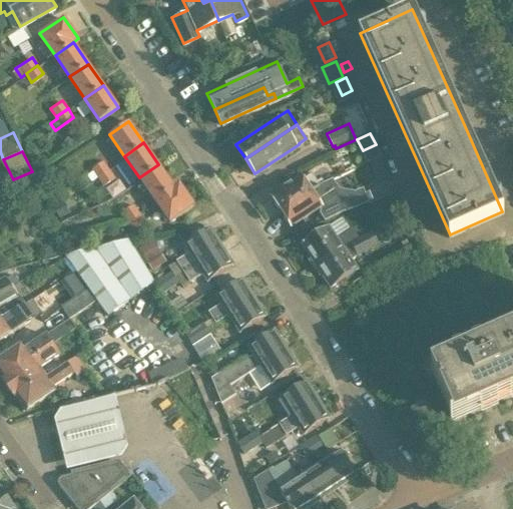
[(96,176),(109,167),(103,159),(91,167),(92,169),(86,173),(91,179),(96,176)]
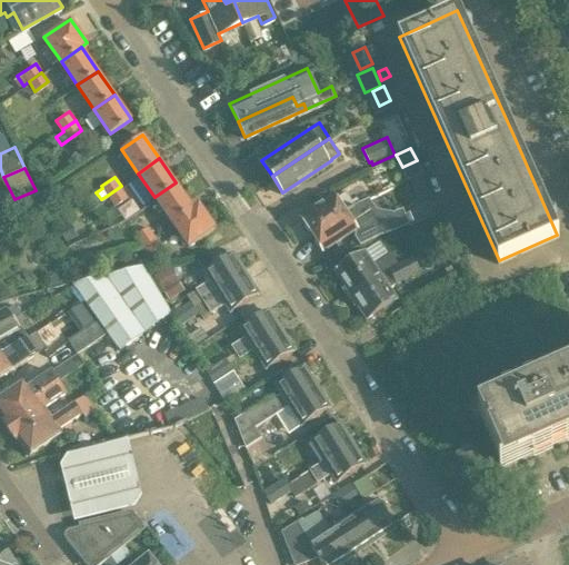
[(176,182),(155,197),(171,220),(192,206),(176,182)]
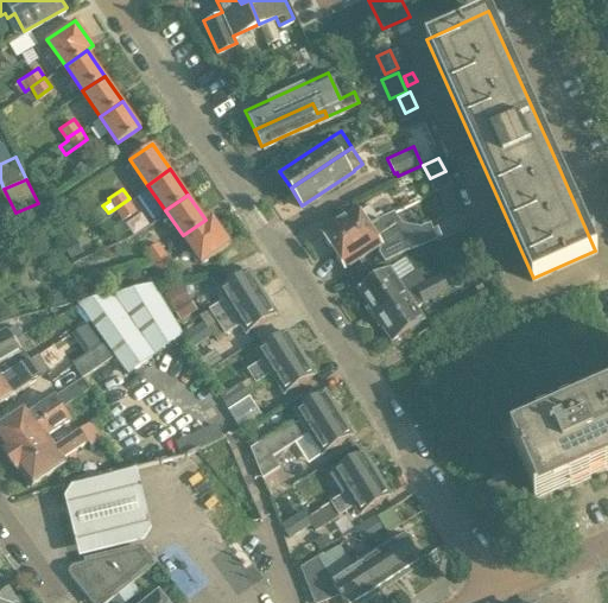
[(135,208),(130,198),(114,209),(121,219),(135,208)]
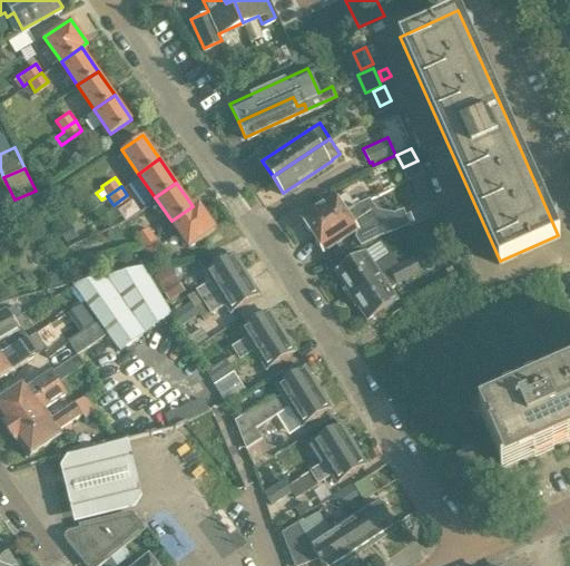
[(312,233),(360,201),(356,196),(351,199),(345,192),(336,197),(334,194),(301,216),(312,233)]
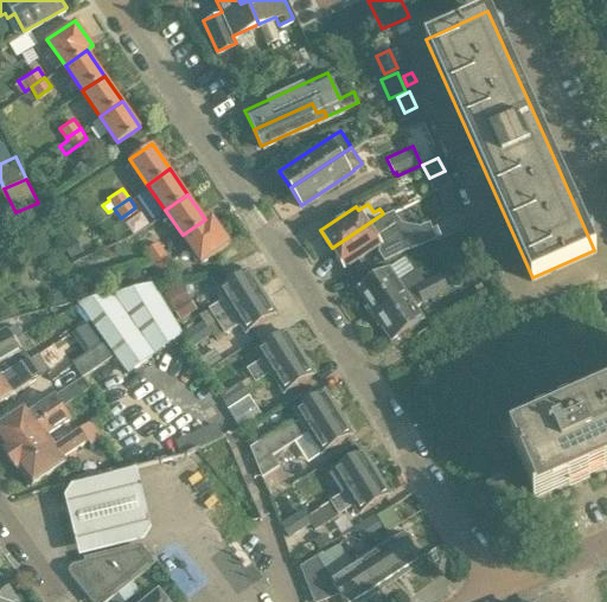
[(383,213),(332,248),(344,266),(400,228),(388,211),(383,213)]
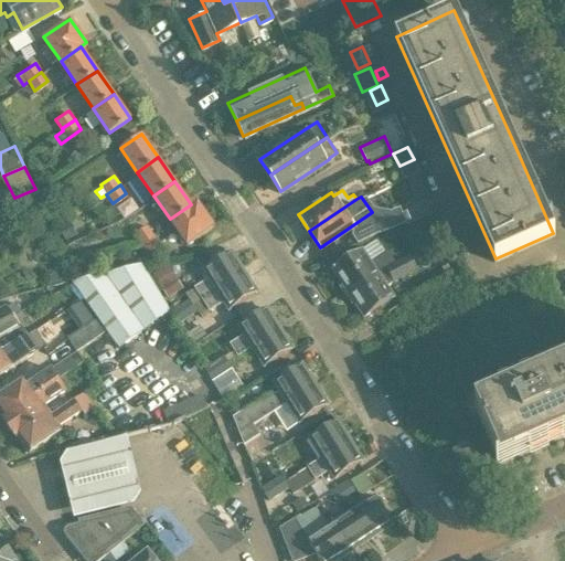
[(191,205),(191,204),(170,219),(187,243),(213,224),(196,201),(191,205)]
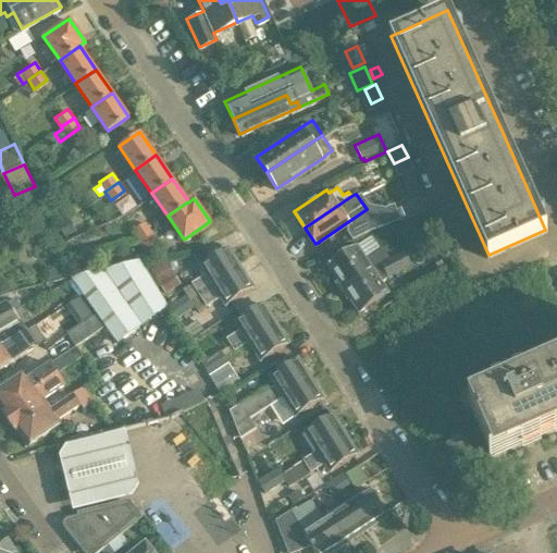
[(394,203),(367,212),(373,229),(399,218),(394,203)]
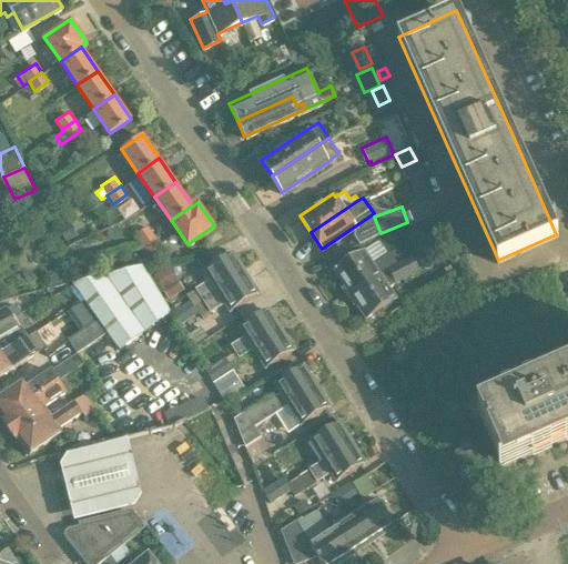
[(417,218),(414,208),(404,211),(407,221),(417,218)]
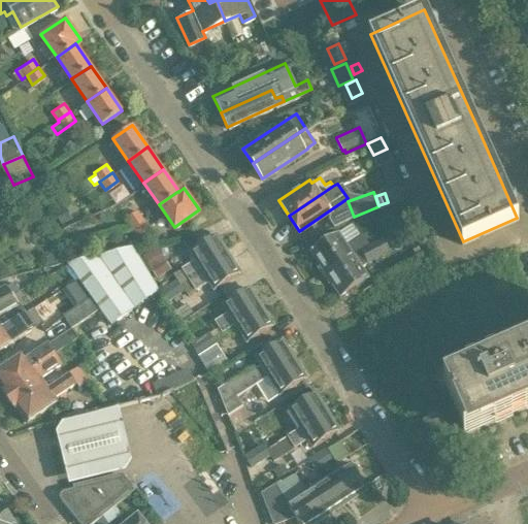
[(66,203),(56,208),(62,221),(72,216),(66,203)]
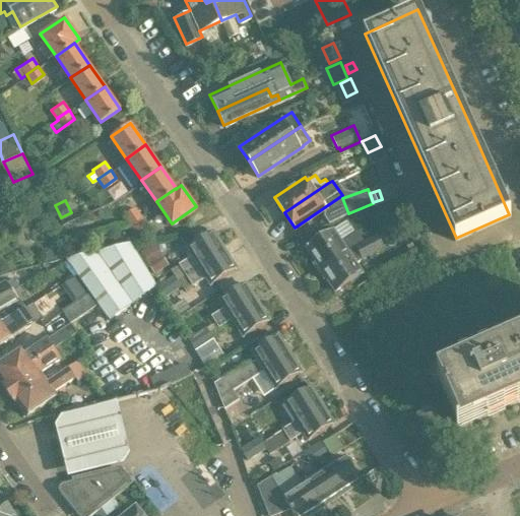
[(129,222),(141,213),(135,205),(123,213),(129,222)]
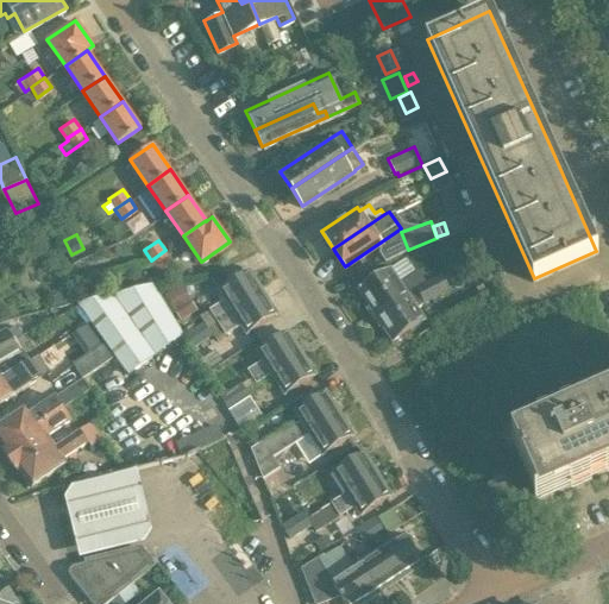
[(165,250),(151,260),(158,270),(171,260),(165,250)]
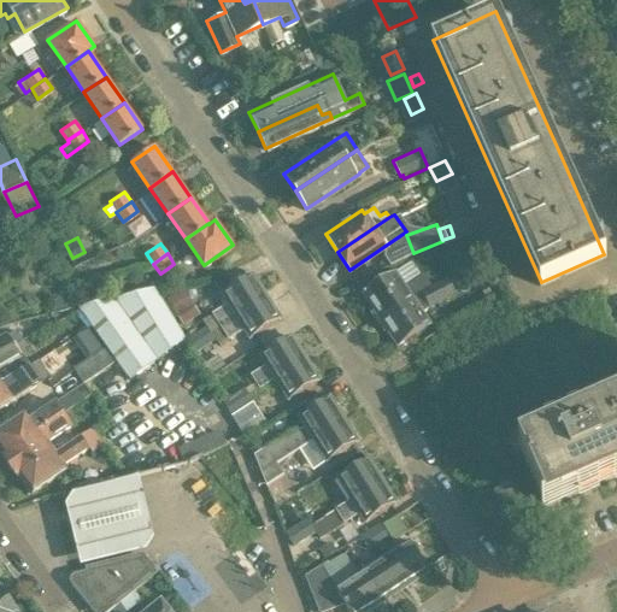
[(403,282),(395,270),(391,263),(353,277),(363,292),(380,318),(430,283),(421,270),(403,282)]
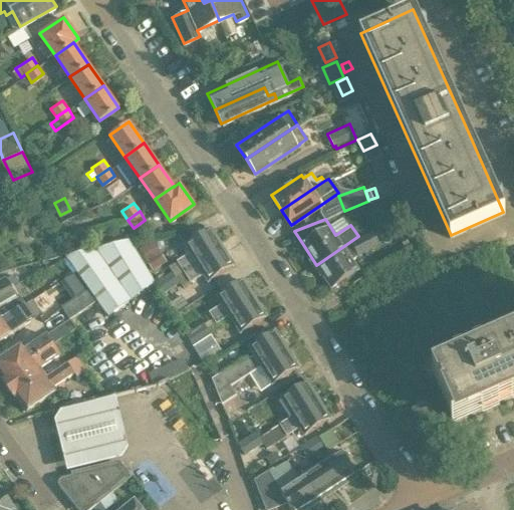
[(183,269),(222,245),(210,227),(185,243),(189,251),(176,259),(183,269)]
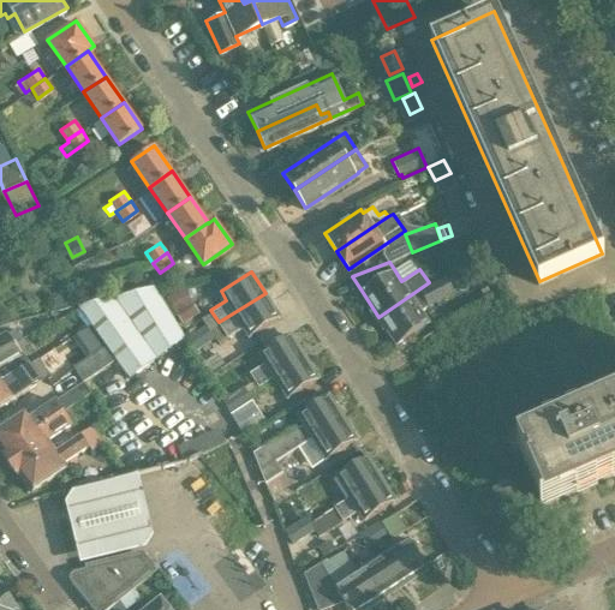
[(430,285),(429,282),(378,317),(395,342),(428,321),(419,310),(428,304),(452,292),(445,277),(430,285)]
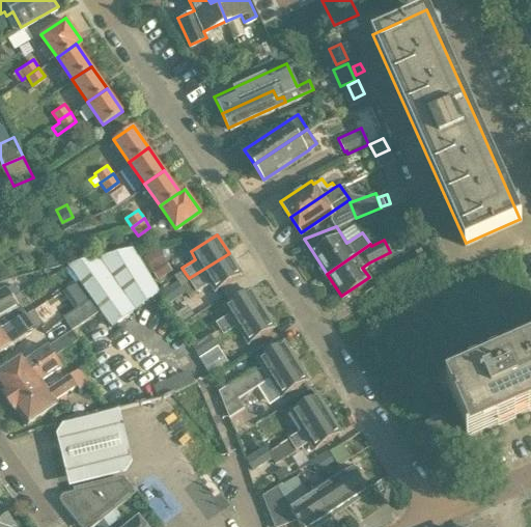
[(164,251),(169,265),(186,258),(182,245),(164,251)]
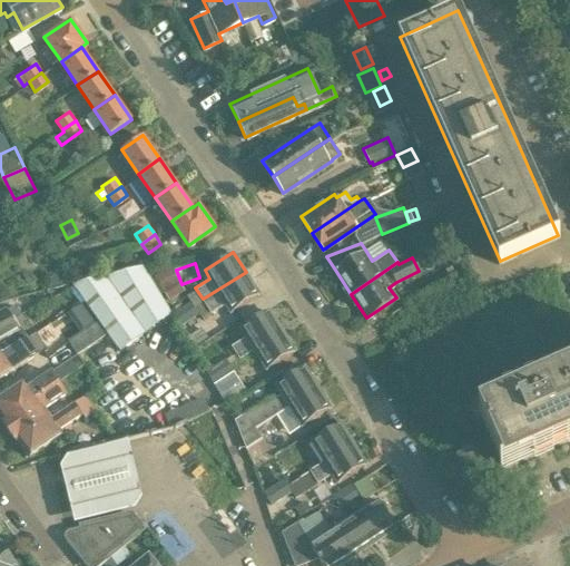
[(72,283),(84,299),(97,318),(119,349),(172,311),(143,264),(72,283)]
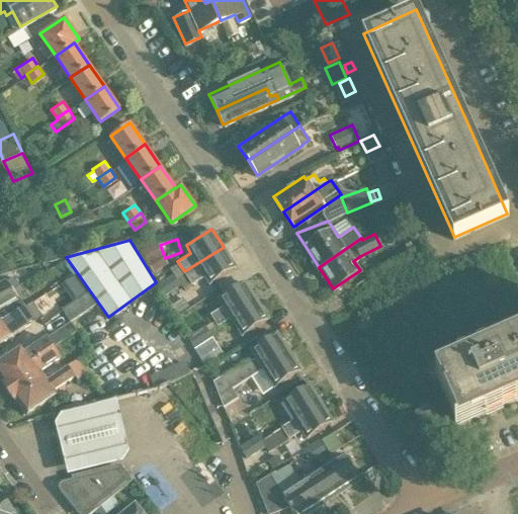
[(235,266),(224,247),(184,271),(191,283),(204,274),(209,282),(235,266)]
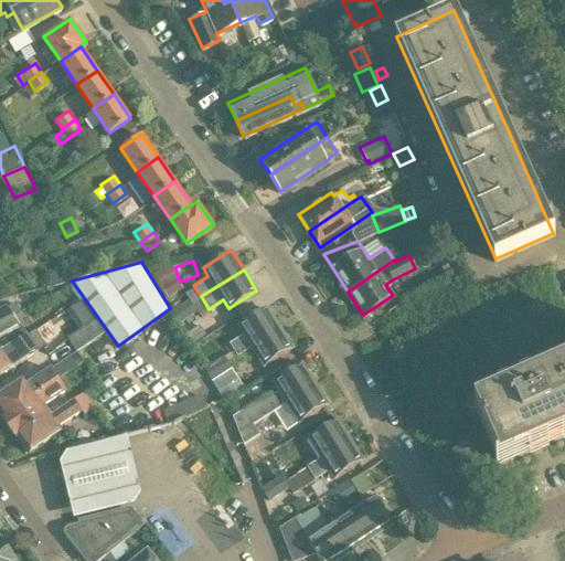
[(173,315),(192,303),(189,296),(170,308),(173,315)]
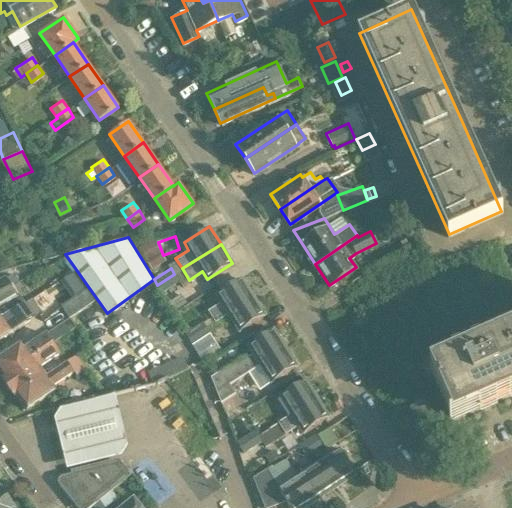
[(6,276),(13,285),(20,280),(13,271),(6,276)]
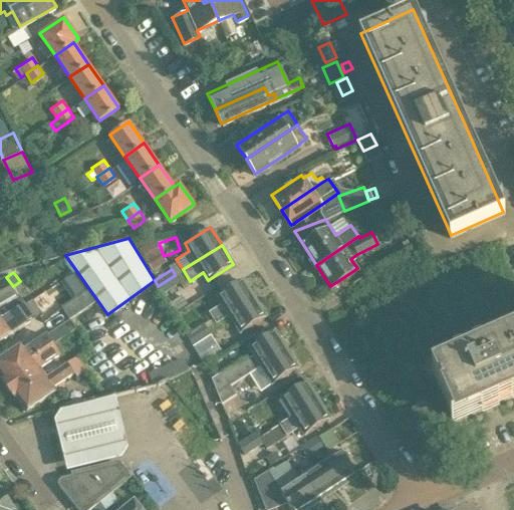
[(0,293),(13,286),(6,277),(5,275),(0,277),(0,293)]
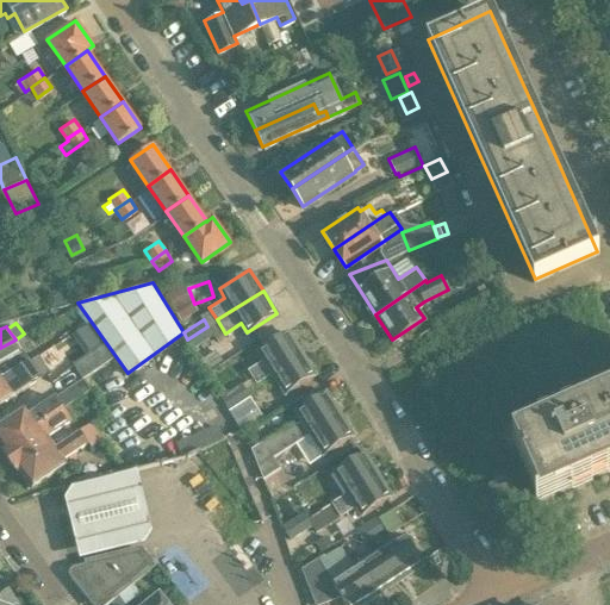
[(207,326),(187,340),(192,347),(212,332),(207,326)]
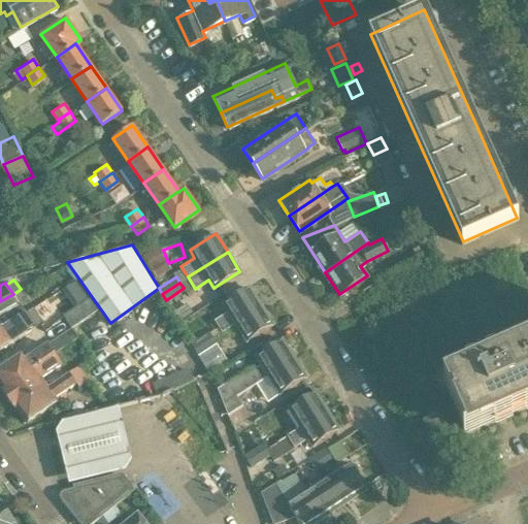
[(235,322),(261,305),(249,286),(222,302),(227,310),(213,319),(222,330),(235,322)]
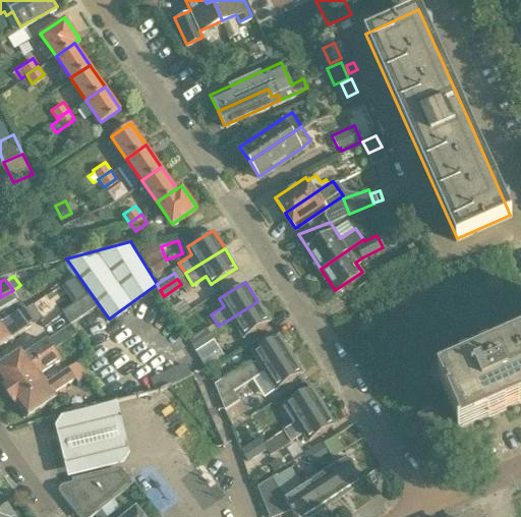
[(13,290),(0,297),(0,324),(25,307),(13,290)]
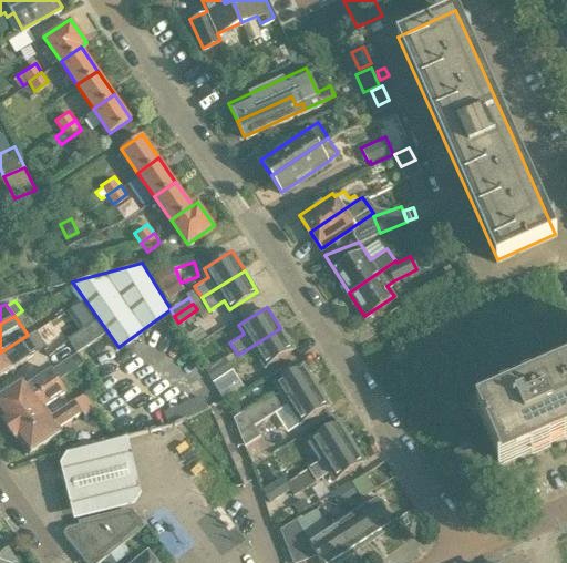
[(96,316),(66,335),(75,350),(96,336),(109,354),(119,347),(96,316)]
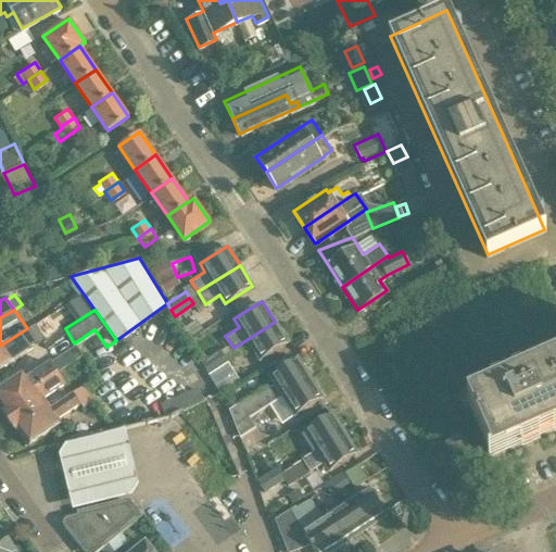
[(287,340),(275,322),(248,339),(260,358),(287,340)]
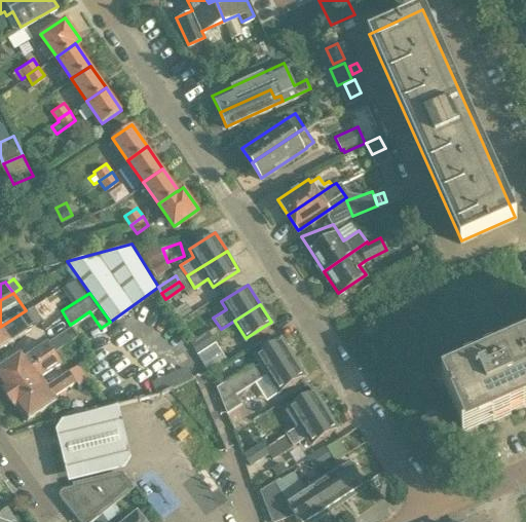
[(26,310),(0,327),(0,346),(34,323),(26,310)]
